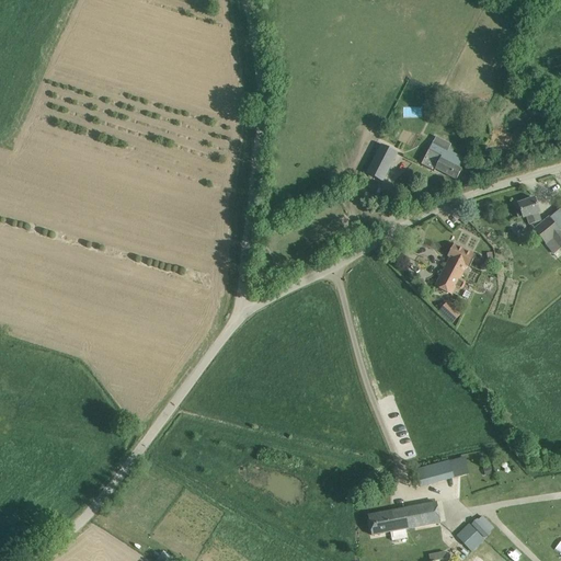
[(554,68),(560,65),(560,55),(551,58),(554,68)]
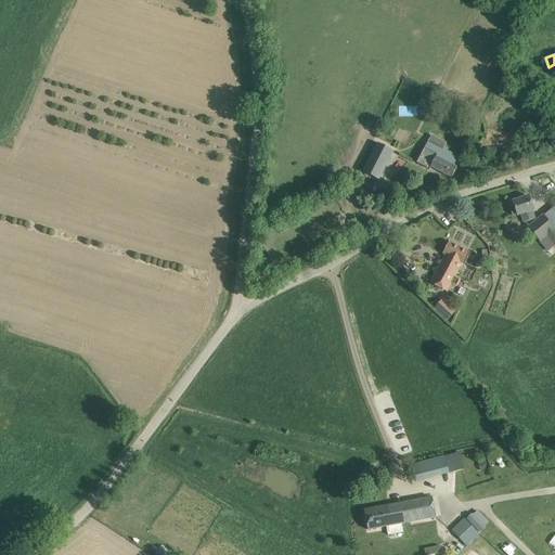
[(428,140),(416,164),(429,170),(431,167),(452,178),(456,168),(453,166),(459,157),(459,156),(455,155),(448,151),(449,150),(444,147),(447,143),(431,136),(429,140),(428,140)]
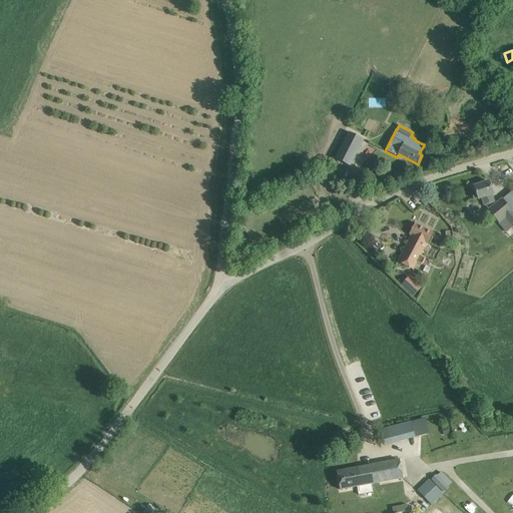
[(336,159),(350,166),(364,139),(349,132),(336,159)]
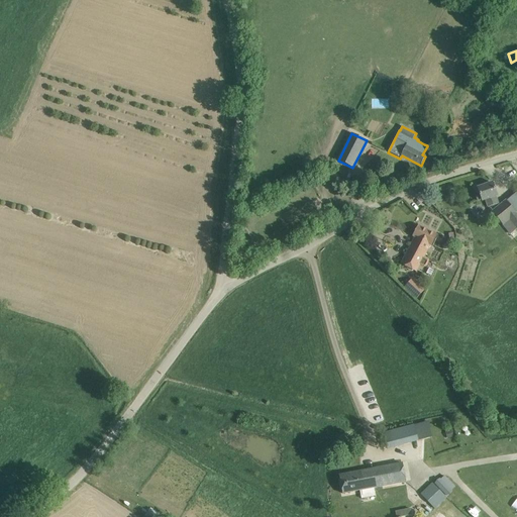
[(480,195),(476,196),(478,201),(482,199),(482,201),(486,200),(488,207),(489,207),(503,225),(510,234),(516,228),(516,193),(516,192),(507,200),(507,199),(506,200),(499,205),(496,196),(497,196),(492,183),(478,188),(480,195)]
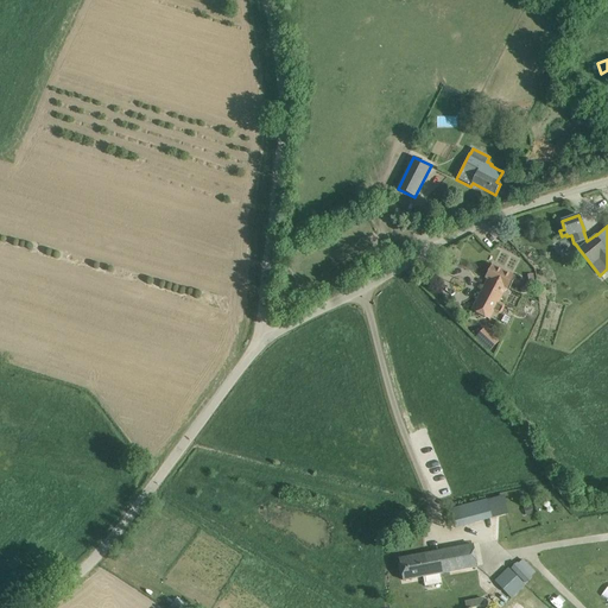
[(486,278),(488,279),(506,289),(510,291),(515,279),(492,266),(486,278)]
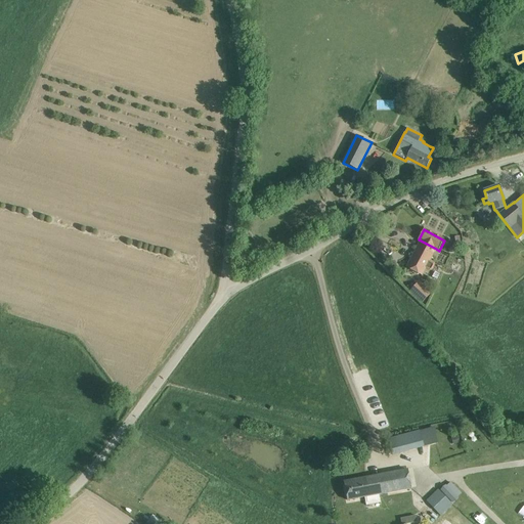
[(436,249),(421,241),(406,267),(422,275),(425,269),(430,271),(432,270),(435,265),(434,263),(430,260),(436,249)]
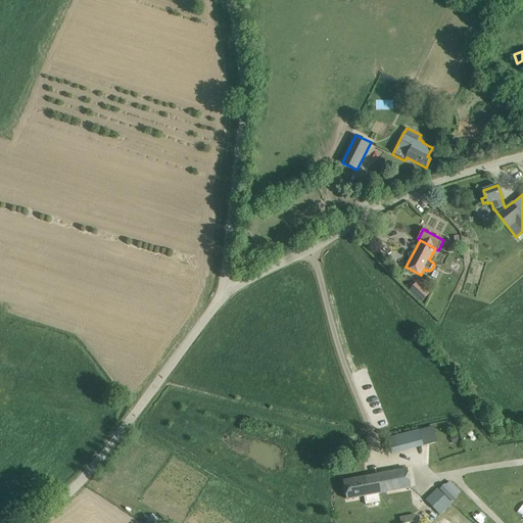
[(430,293),(418,282),(410,290),(422,302),(430,293)]
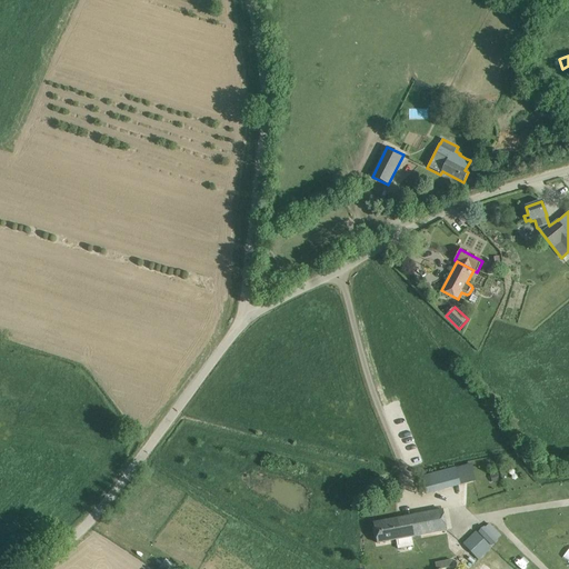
[(426,495),(460,485),(456,468),(421,477),(426,495)]
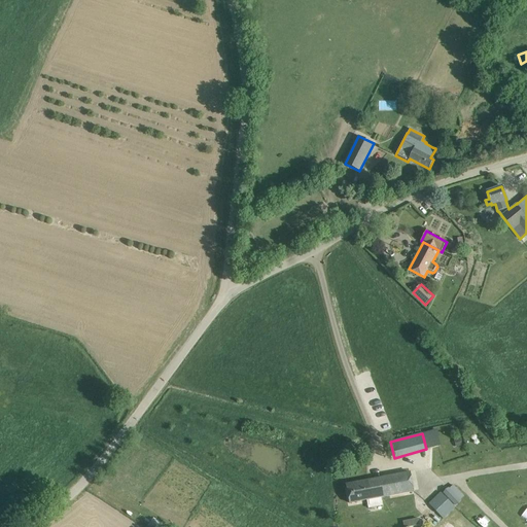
[(367,481),(346,485),(350,503),(366,500),(369,508),(383,505),(381,497),(414,491),(413,489),(411,476),(410,472),(369,480),(367,481)]
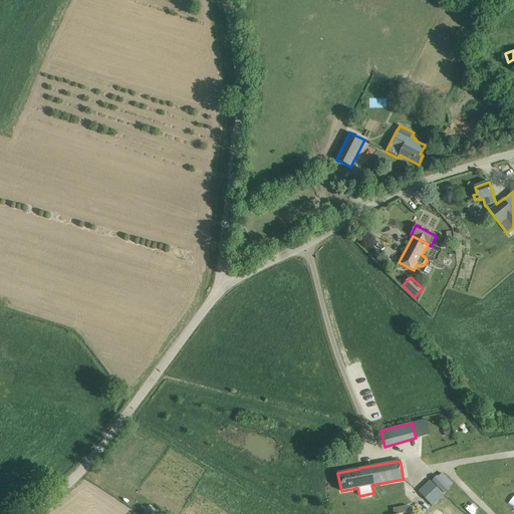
[(435,478),(433,481),(445,493),(450,488),(449,488),(439,477),(438,476),(435,478)]
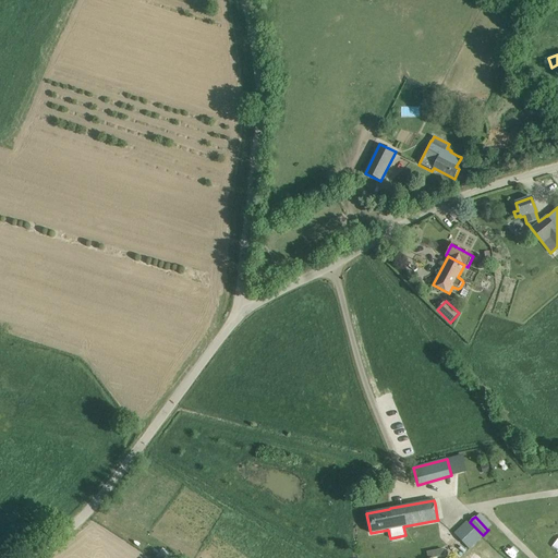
[(482,537),(466,521),(455,533),(470,549),(482,537)]
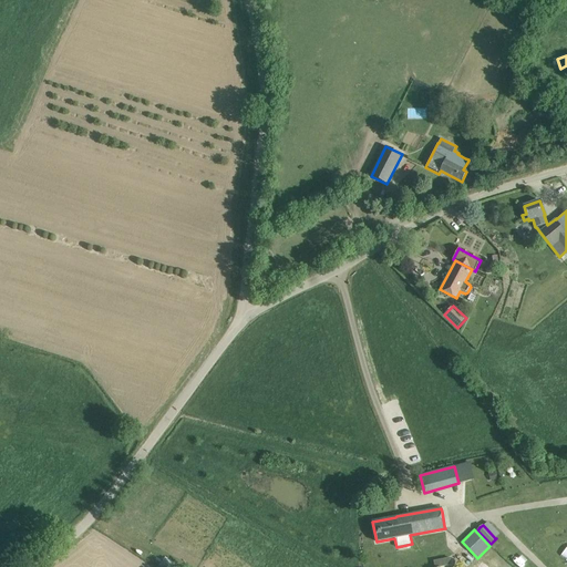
All buildings are outlined.
